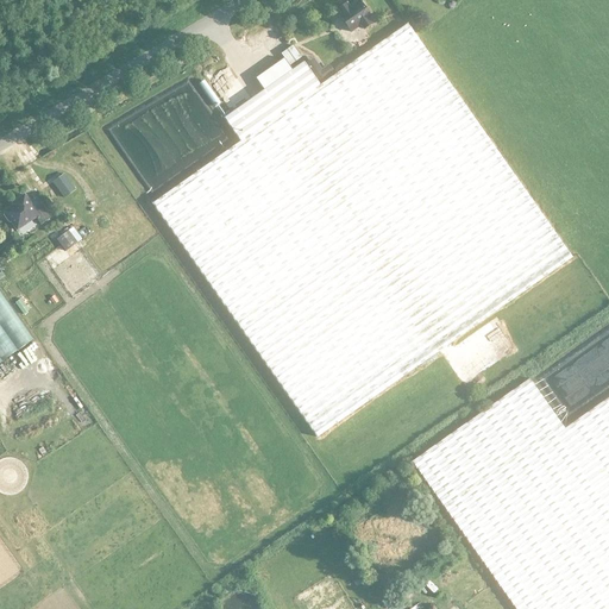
[(340,13),(339,14),(351,32),(360,25),(364,29),(372,23),(369,19),(371,18),(359,0),(350,7),(346,4),(338,10),(340,13)]
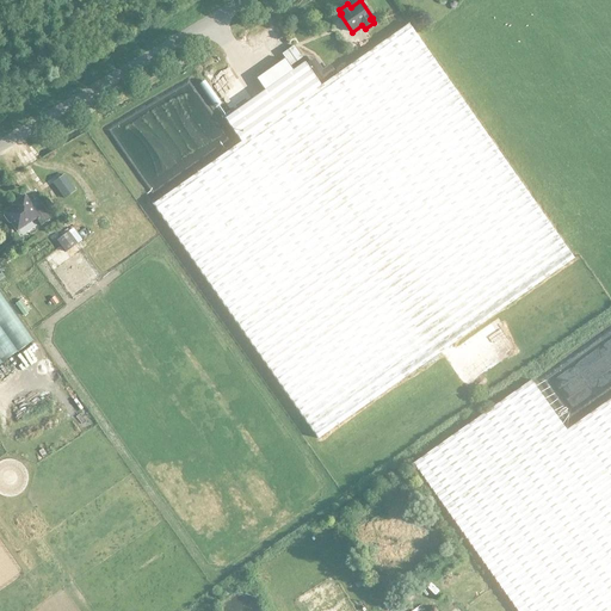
[(304,62),(264,91),(224,118),(241,142),(153,203),(319,438),(574,258),(408,24),(321,86),(304,62)]
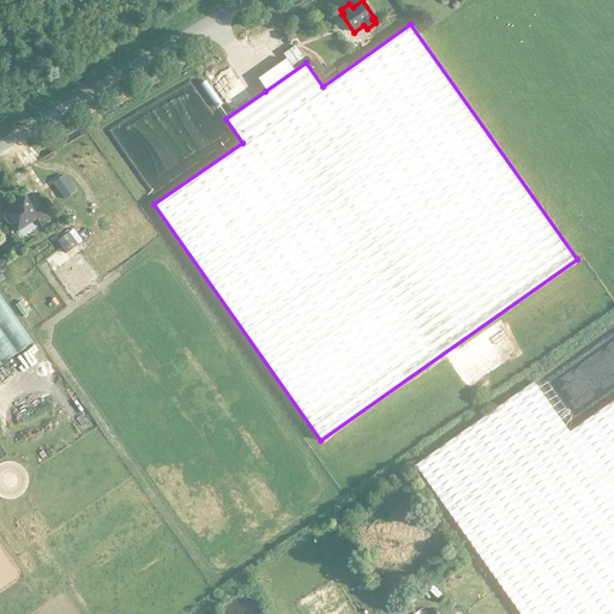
[(65,175),(54,184),(65,199),(76,191),(65,175)]
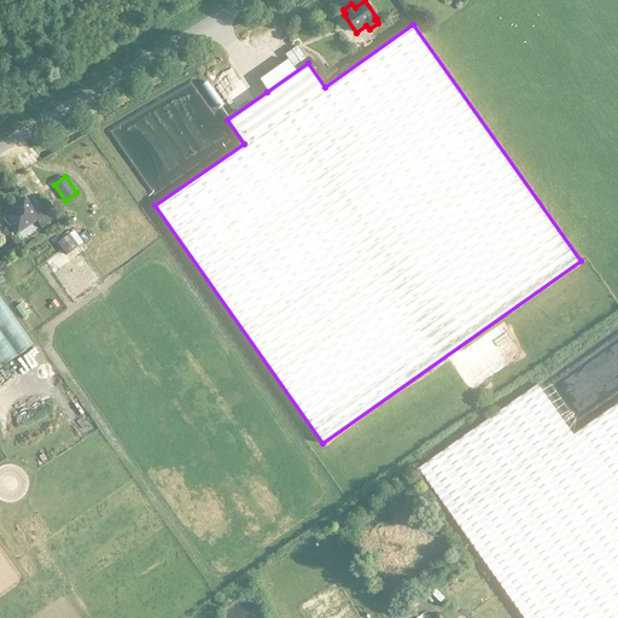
[(42,208),(35,213),(25,198),(17,203),(18,205),(4,215),(6,217),(4,219),(9,225),(11,223),(17,233),(36,220),(41,227),(52,221),(42,208)]
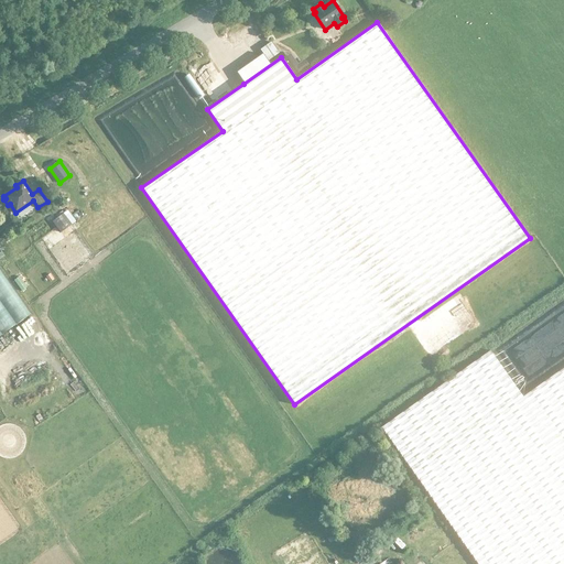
[(63,214),(52,221),(60,231),(71,224),(63,214)]
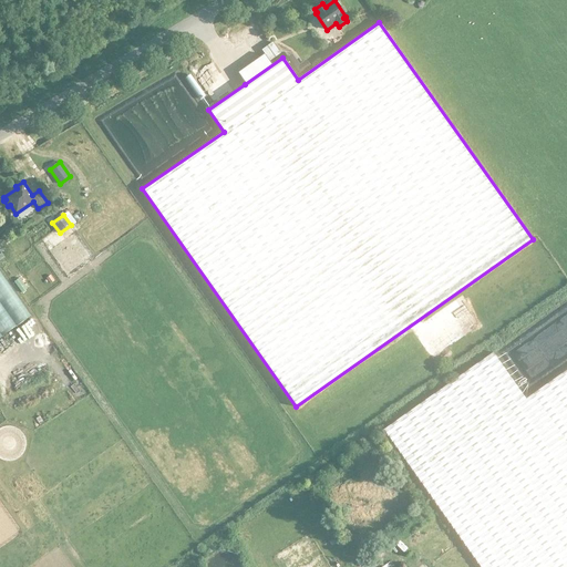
[(0,337),(31,316),(0,271),(0,337)]
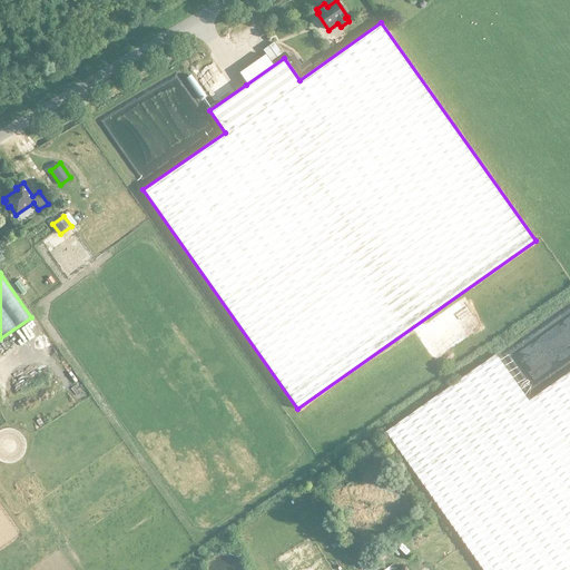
[(483,569),(569,569),(569,458),(530,401),(497,354),(386,432),(483,569)]
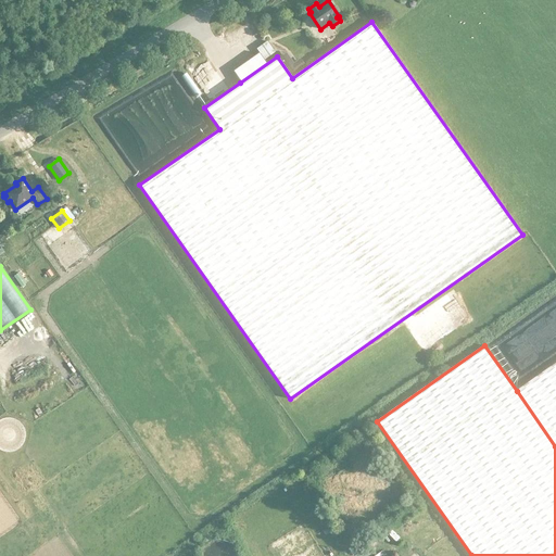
[(555,363),(517,391),(555,446),(555,363)]
